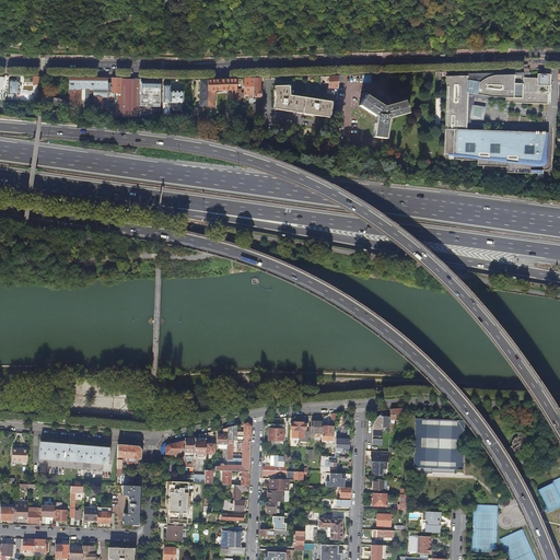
[(553,135),(468,130),(469,96),(506,103),(549,105),(549,93),(539,93),(538,93),(539,82),(551,83),(552,76),(539,76),(539,79),(525,79),(525,76),(497,77),(490,78),(485,80),(481,83),(475,82),(469,81),(468,81),(469,77),(447,77),(448,88),(448,97),(450,97),(450,101),(448,101),(448,112),(450,112),(450,115),(448,115),(448,126),(450,126),(450,130),(447,130),(447,154),(452,155),(451,160),(480,161),(480,166),(485,166),(485,172),(545,175),(545,171),(546,171),(549,170),(550,168),(551,166),(553,163),(553,135)]
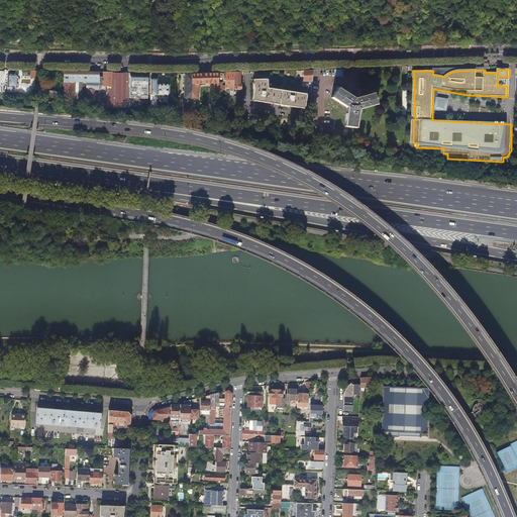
[(312,75),(312,71),(304,71),(304,81),(312,82),(312,75)]
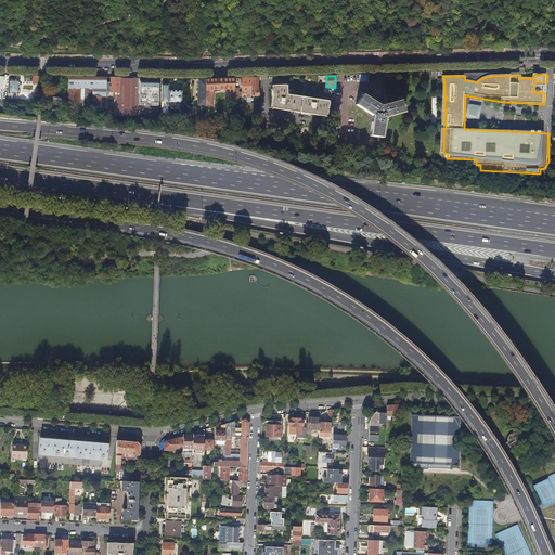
[(68,77),(67,107),(74,108),(105,113),(106,114),(106,78),(68,77)]
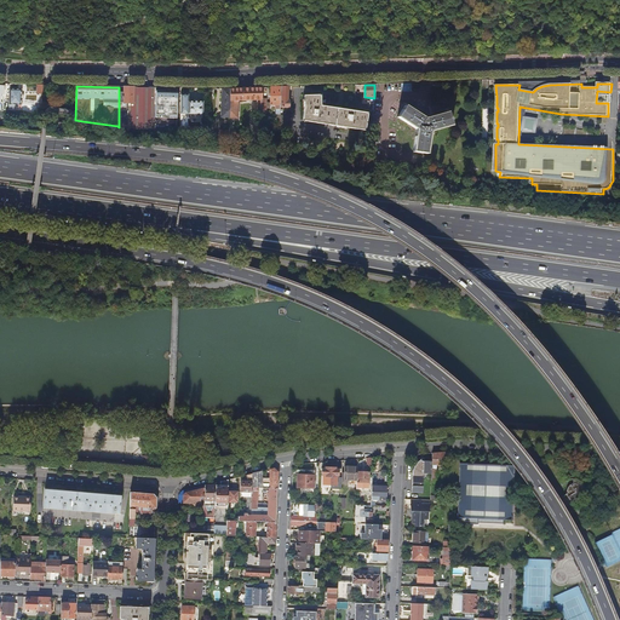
[(135,87),(119,87),(119,127),(119,130),(128,130),(128,113),(128,103),(131,103),(135,103),(135,87)]
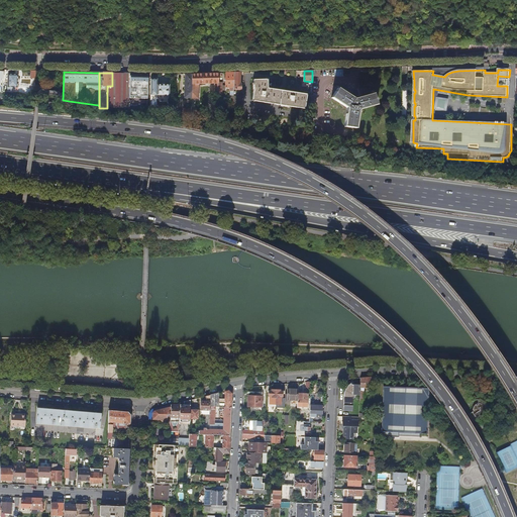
[(130,74),(112,73),(112,86),(109,86),(109,95),(130,95),(130,77),(130,74)]
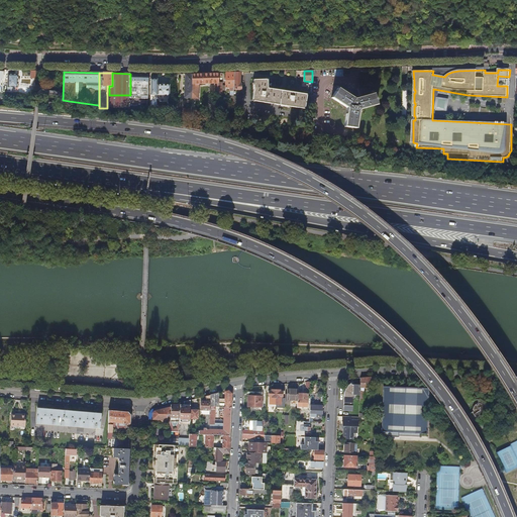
[(233,90),(234,73),(226,74),(225,91),(230,91),(230,96),(233,96),(233,90)]
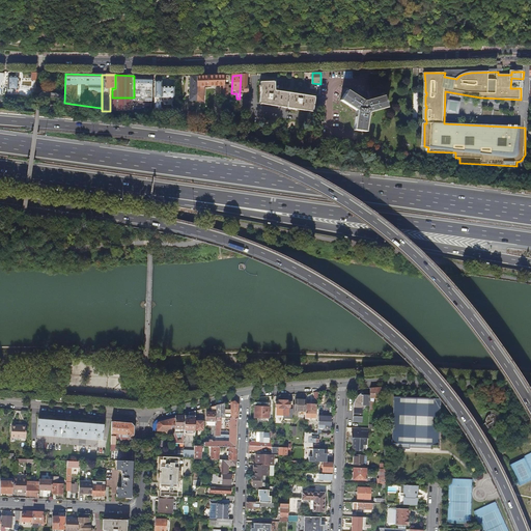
[(220,98),(224,98),(224,85),(224,79),(224,76),(197,77),(196,101),(203,102),(203,91),(204,91),(204,86),(207,86),(207,88),(208,87),(208,86),(221,86),(221,91),(220,91),(220,98)]
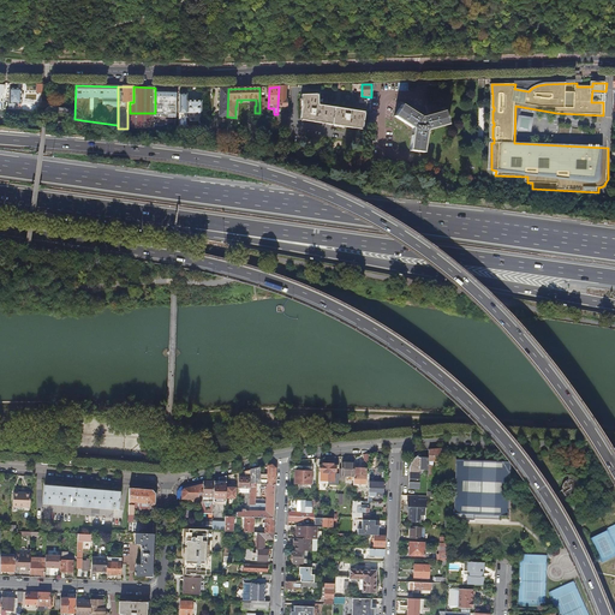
[(10,89),(10,109),(16,111),(16,105),(21,105),(21,97),(22,95),(22,89),(10,89)]
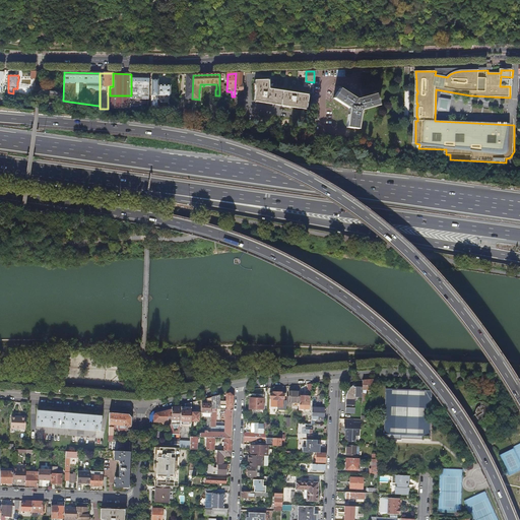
[(512,77),(501,76),(501,86),(510,86),(512,86),(512,77)]
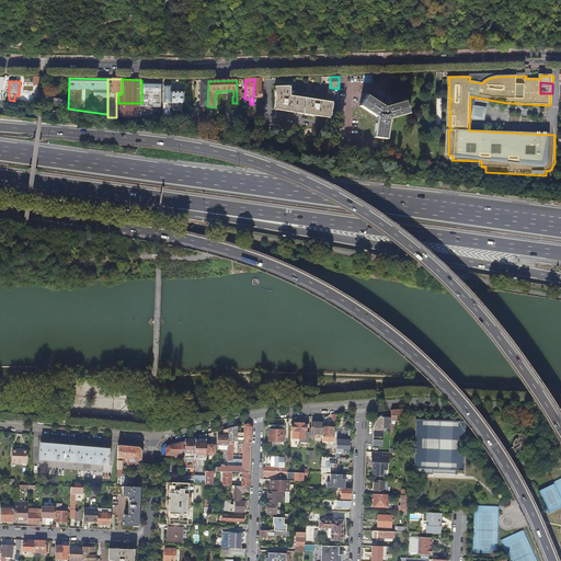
[(141,103),(141,105),(160,105),(161,84),(141,83),(141,103)]
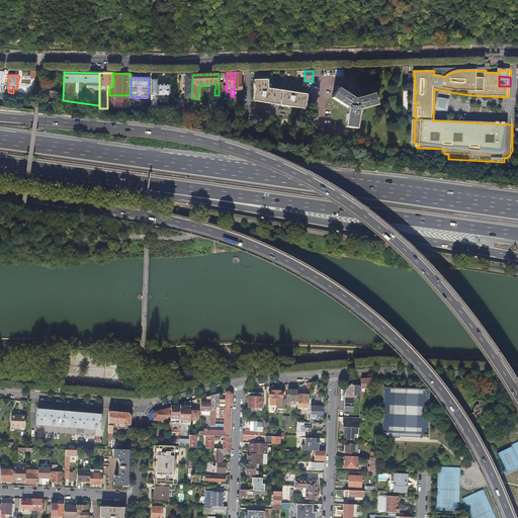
[(253,93),(252,101),(306,109),(308,95),(268,89),(268,80),(254,80),(254,84),(253,84),(253,85),(254,85),(254,88),(253,93)]
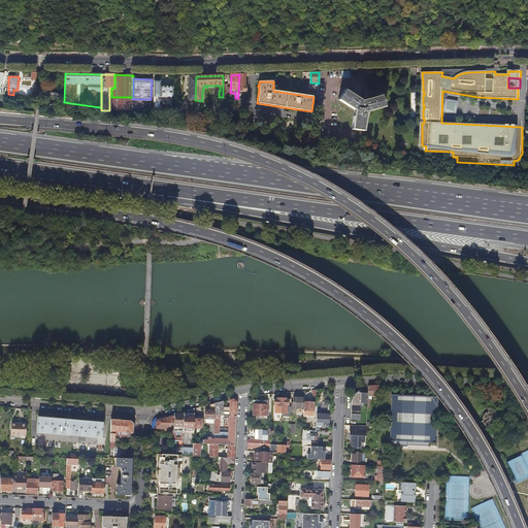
[(161,98),(173,98),(173,87),(161,87),(161,98)]
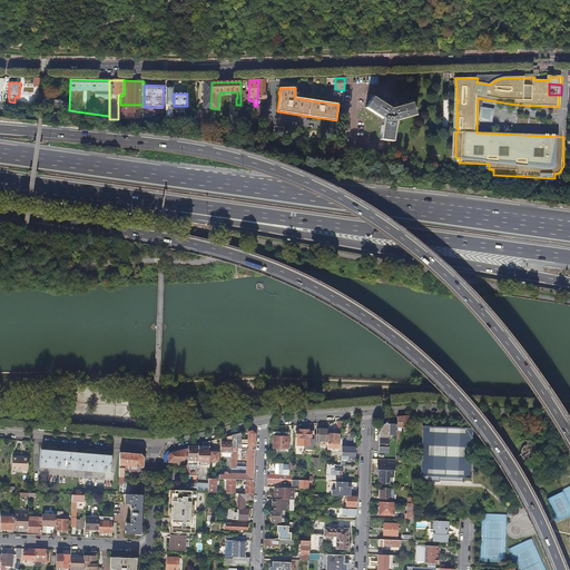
[(383,119),(380,140),(392,141),(395,121),(415,116),(413,110),(414,110),(414,108),(413,109),(412,104),(392,109),(389,109),(372,98),(365,108),(383,119)]
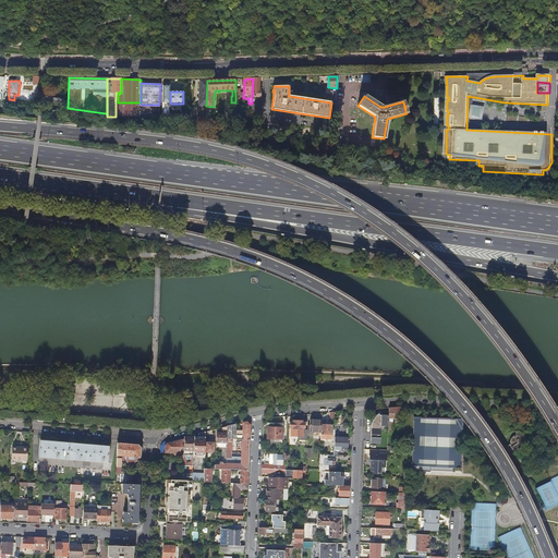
[(141,102),(118,102),(118,116),(133,117),(138,117),(140,117),(141,105),(141,102)]
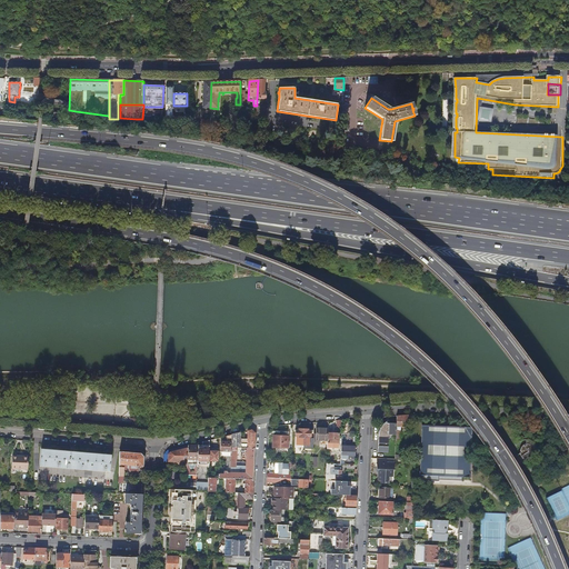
[(257,109),(256,122),(266,122),(266,107),(257,107),(257,109)]
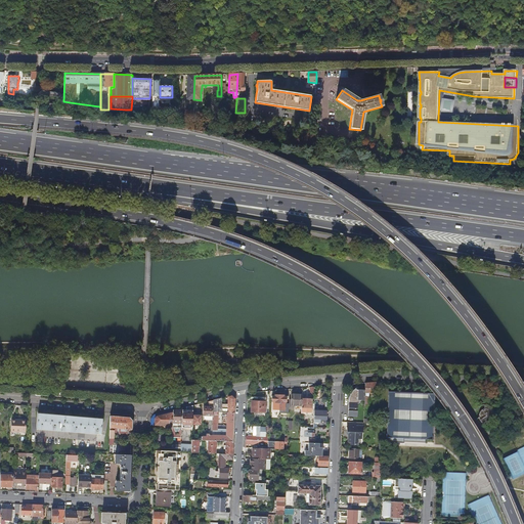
[(444,99),(443,112),(454,113),(455,101),(444,99)]
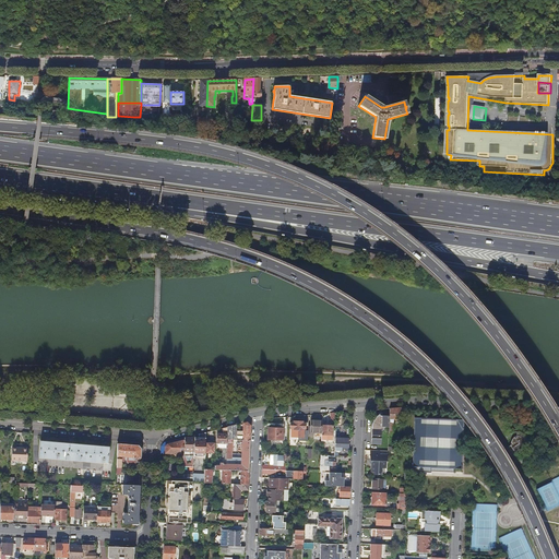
[(371,146),(349,143),(348,150),(370,153),(371,146)]
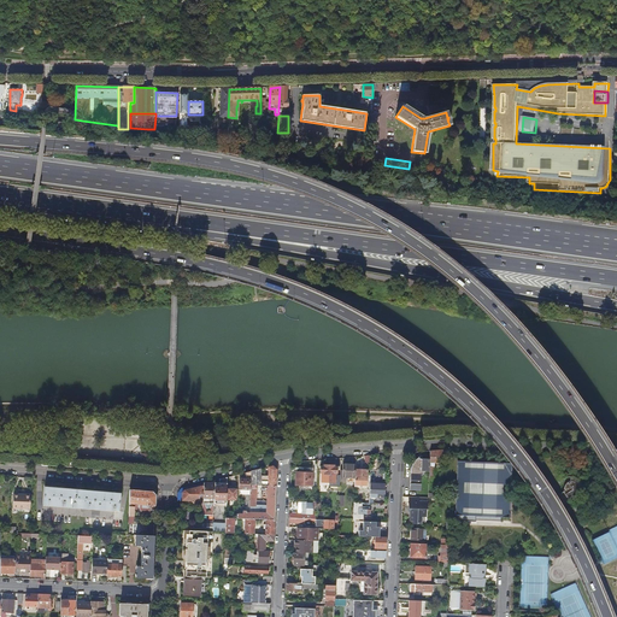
[(271,432),(262,432),(262,441),(271,441),(271,432)]
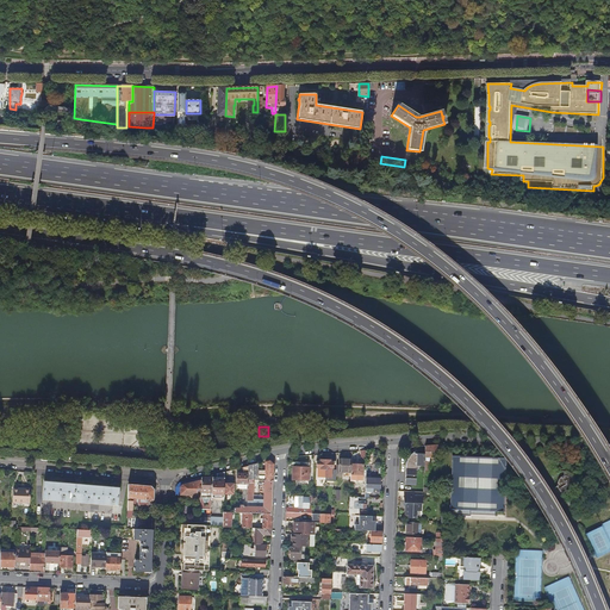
[(153,446),(148,440),(142,444),(147,450),(153,446)]
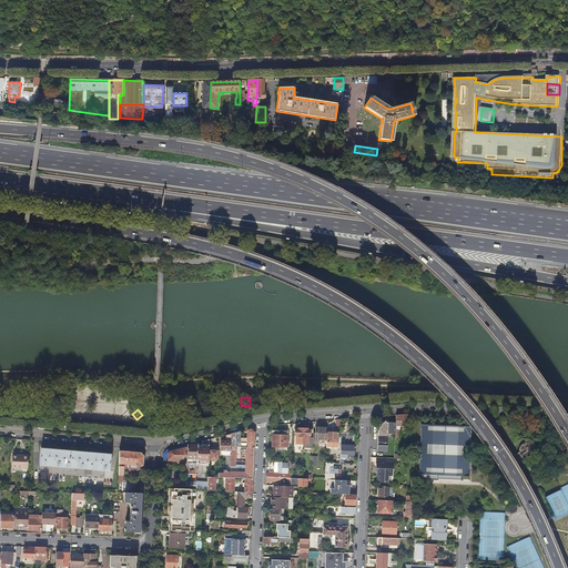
[(396,415),(396,423),(396,426),(407,426),(407,414),(396,415)]
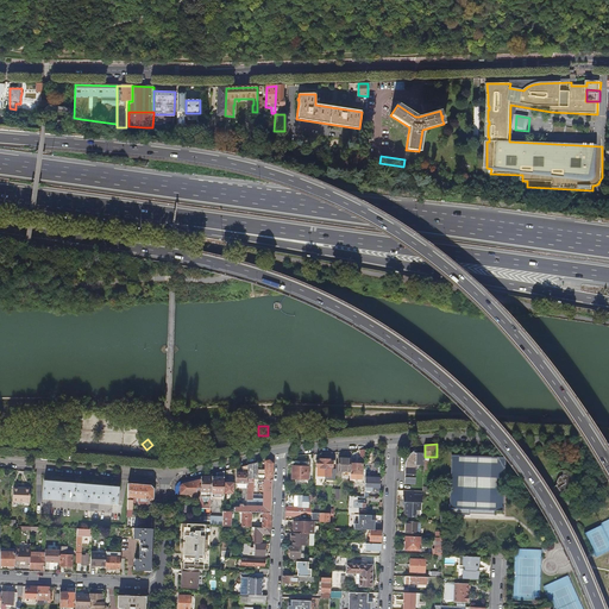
[(419,465),(424,465),(425,459),(425,457),(425,453),(412,452),(409,453),(407,454),(406,456),(405,459),(405,484),(414,484),(415,469),(416,469),(418,468),(419,465)]
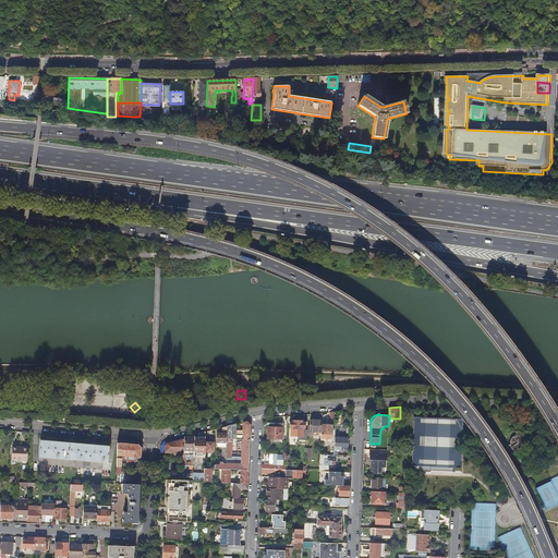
[(463,420),(414,417),(412,466),(414,466),(414,471),(431,472),(431,466),(438,468),(461,469),(463,420)]
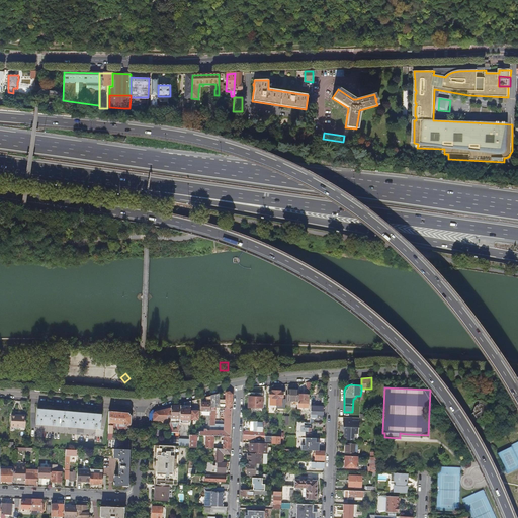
[(286,403),(297,404),(298,403),(298,395),(298,390),(288,390),(287,395),(286,395),(286,403)]
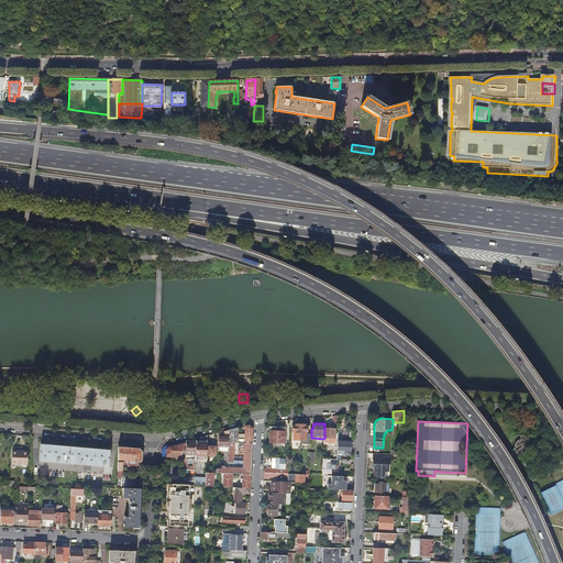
[(300,433),(300,437),(299,441),(299,444),(310,444),(310,434),(308,433),(308,426),(305,427),(305,424),(300,424),(300,433)]
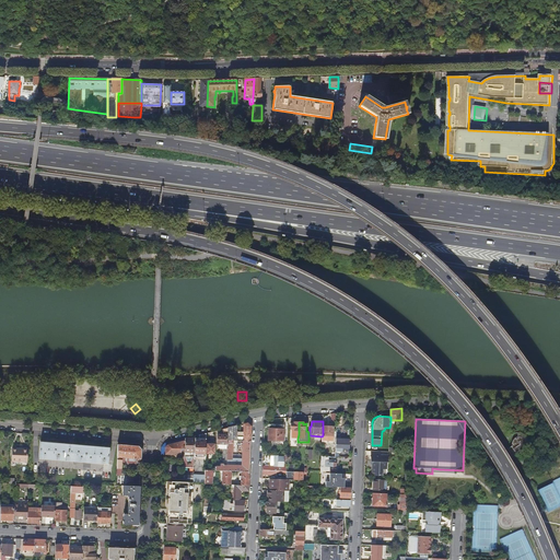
[(236,427),(233,427),(228,428),(228,440),(235,441),(243,441),(251,441),(251,427),(248,423),(244,424),(244,432),(236,432),(236,427)]
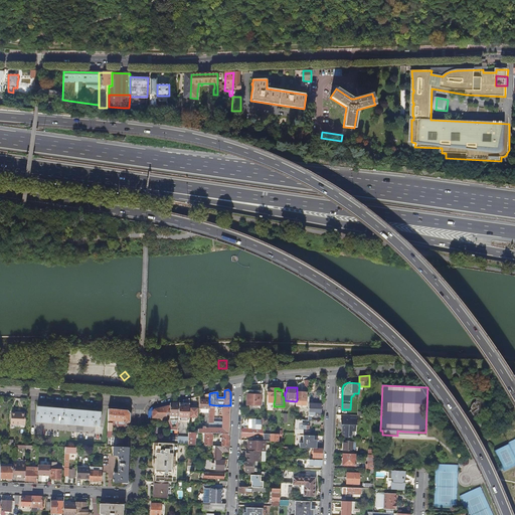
[(262,391),(247,390),(246,405),(263,405),(263,400),(262,400),(262,391)]
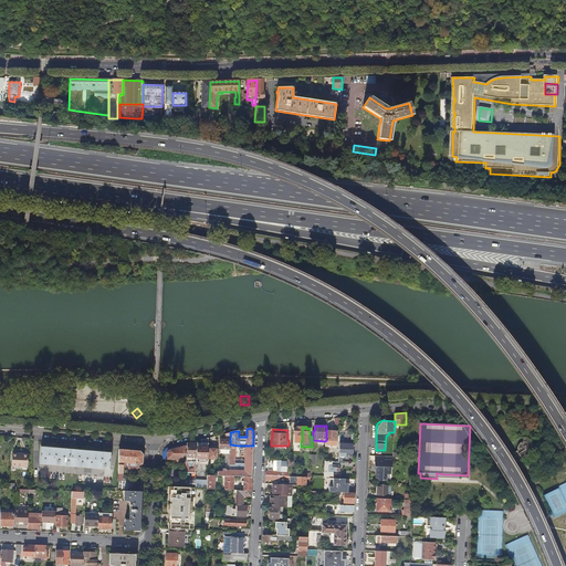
[(337,431),(326,431),(326,440),(329,440),(329,442),(333,442),(333,440),(337,440),(337,431)]
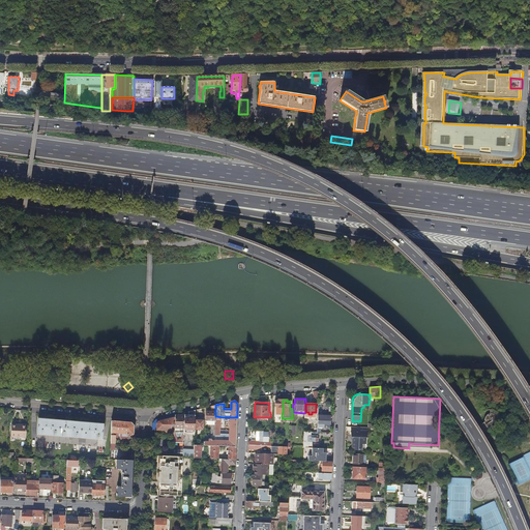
[(206,420),(214,420),(215,416),(215,405),(211,406),(213,411),(206,411),(206,420)]
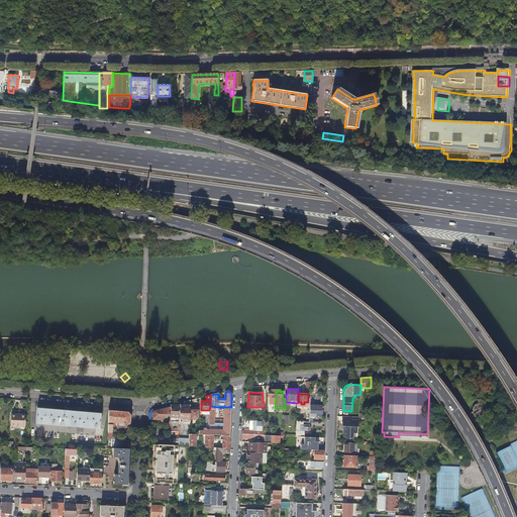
[(189,422),(190,400),(184,402),(183,404),(180,404),(179,421),(179,423),(185,424),(185,422),(189,422)]
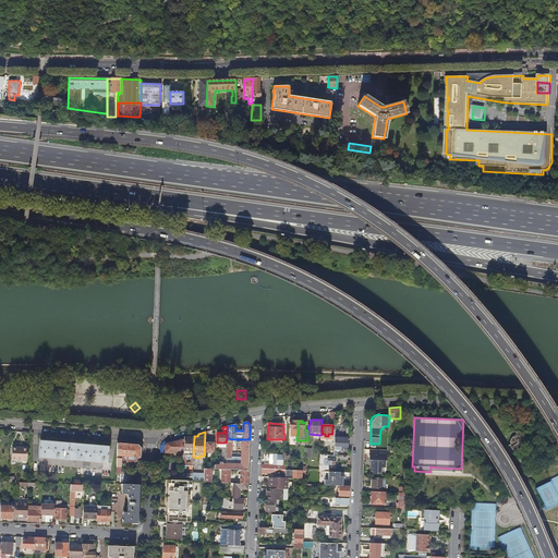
[(516,433),(513,434),(514,437),(512,438),(511,438),(510,439),(509,441),(508,443),(508,444),(508,446),(509,448),(510,450),(512,452),(513,453),(514,453),(516,453),(518,453),(520,453),(522,452),(524,451),(525,450),(526,448),(526,446),(526,445),(522,444),(523,443),(523,441),(524,440),(524,438),(523,437),(523,436),(522,435),(521,434),(519,433),(518,433),(516,433)]
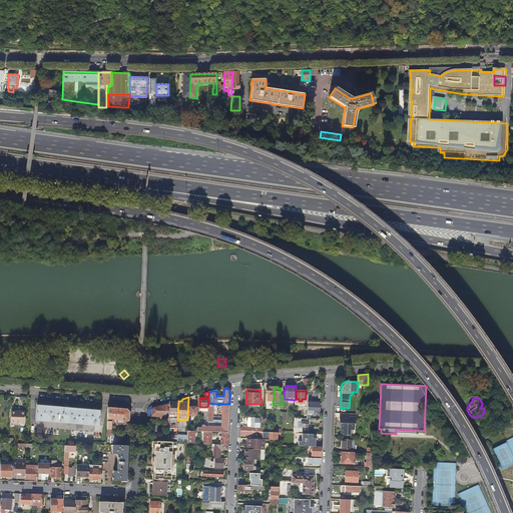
[(169,402),(169,404),(169,411),(168,418),(171,418),(175,418),(177,418),(178,401),(178,399),(169,402)]
